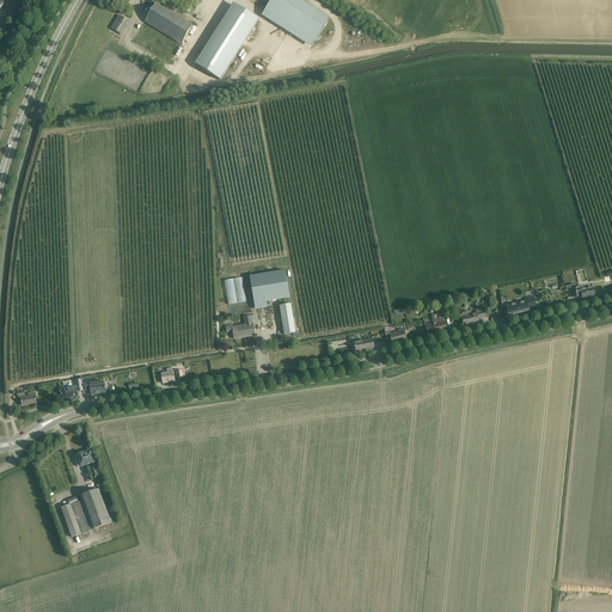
[(329,19),(298,0),(271,0),(265,11),(314,42),(329,19)]
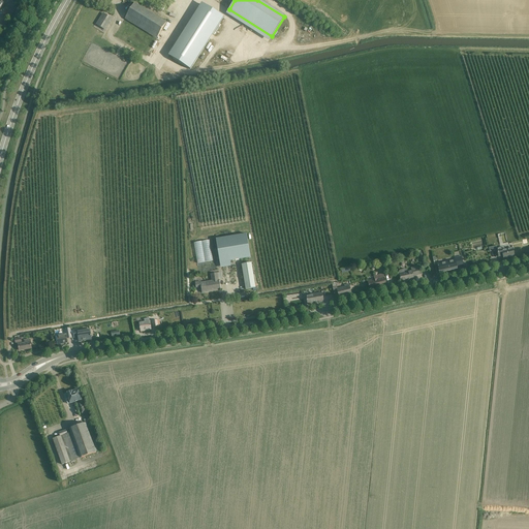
[(157,38),(164,27),(166,23),(134,3),(132,7),(125,19),(157,38)]
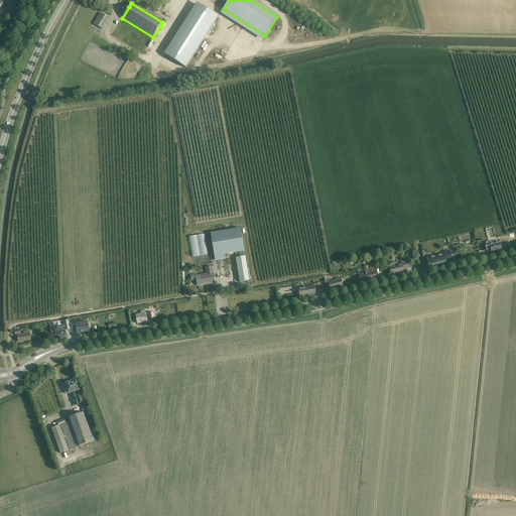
[(202,6),(168,57),(185,68),(219,17),(202,6)]
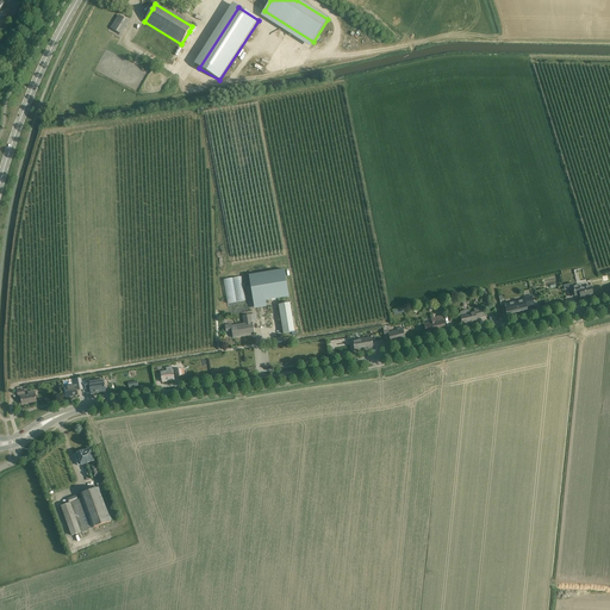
[(118,16),(111,29),(122,36),(130,23),(118,16)]
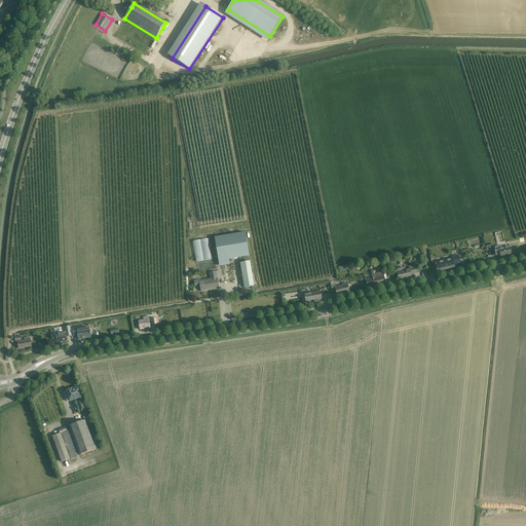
[(146,60),(150,52),(129,40),(125,46),(146,60)]
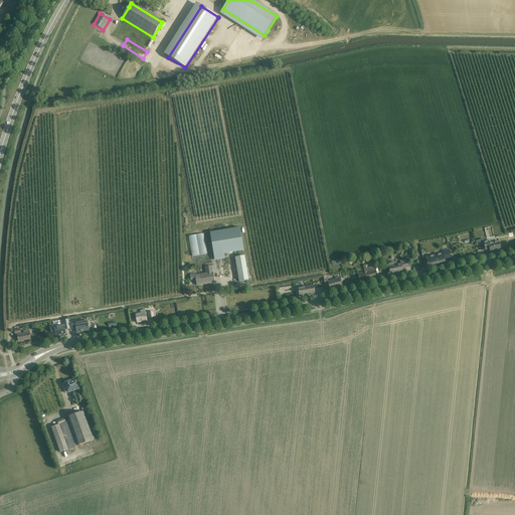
[(240,227),(210,232),(214,255),(244,251),(240,227)]
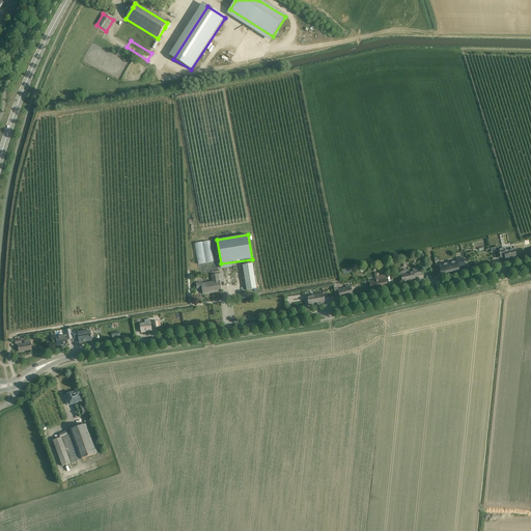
[(202,246),(205,267),(214,266),(211,245),(202,246)]
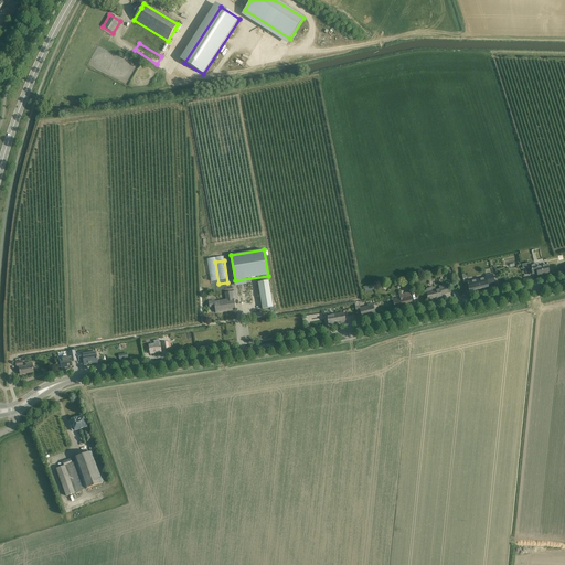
[(530,263),(522,265),(523,269),(531,268),(532,269),(533,275),(537,274),(537,276),(550,274),(547,268),(547,266),(539,267),(537,264),(531,266),(530,263)]
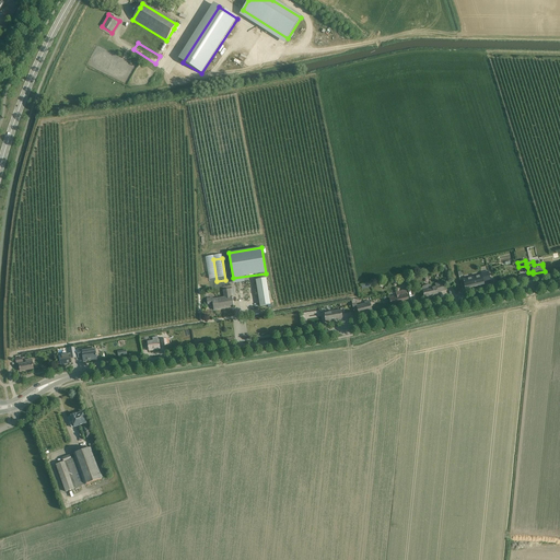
[(490,281),(489,276),(488,272),(481,273),(481,276),(466,280),(464,280),(465,289),(483,286),(483,283),(490,281)]
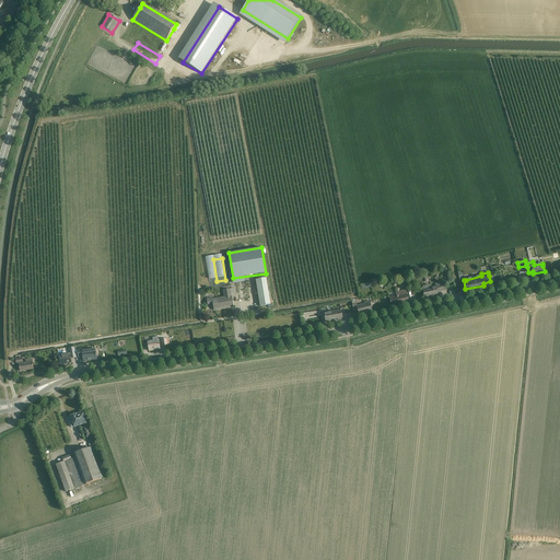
[(266,278),(256,280),(260,306),(270,305),(266,278)]
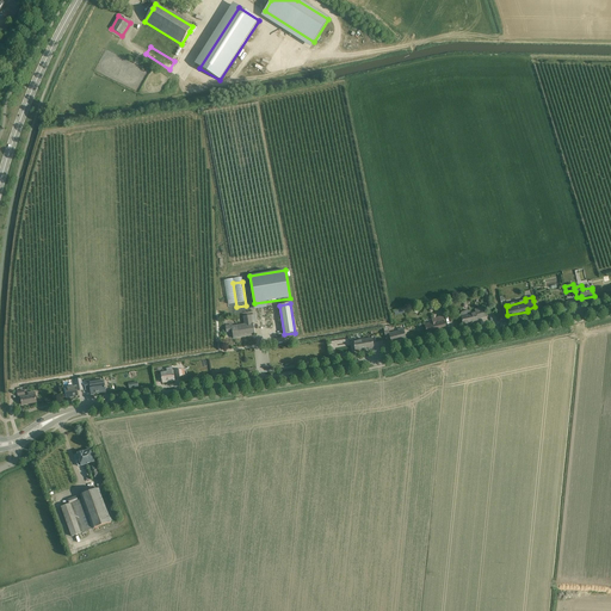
[(461,314),(461,316),(464,326),(479,322),(477,319),(486,318),(483,309),(479,310),(479,313),(471,314),(470,312),(469,310),(462,313),(461,314)]
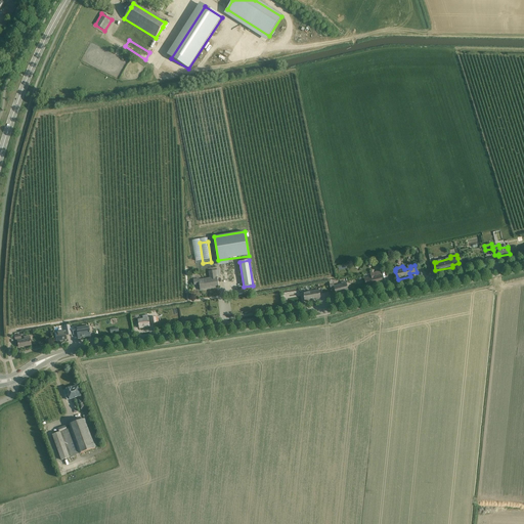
[(201,291),(205,290),(219,288),(217,277),(216,277),(215,271),(209,272),(211,278),(200,280),(199,278),(193,279),(194,286),(200,285),(201,291)]
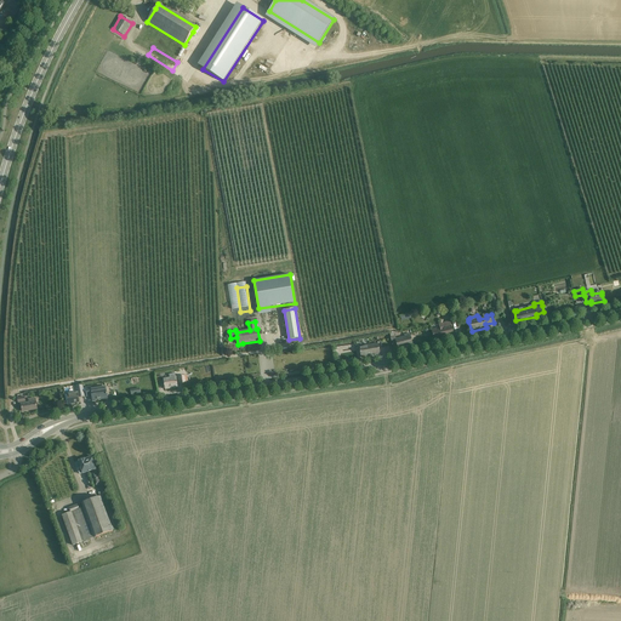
[(432,331),(433,335),(434,341),(454,336),(450,322),(439,325),(439,326),(439,329),(436,330),(432,331)]
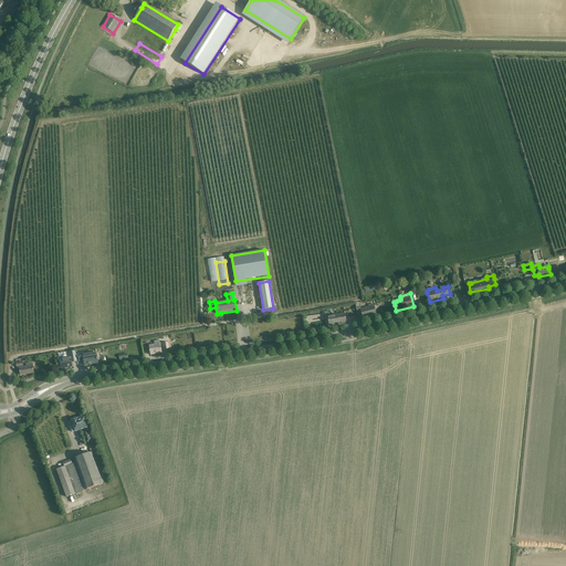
[(369,305),(369,307),(360,310),(360,307),(356,308),(357,315),(362,314),(363,318),(376,315),(374,304),(369,305)]
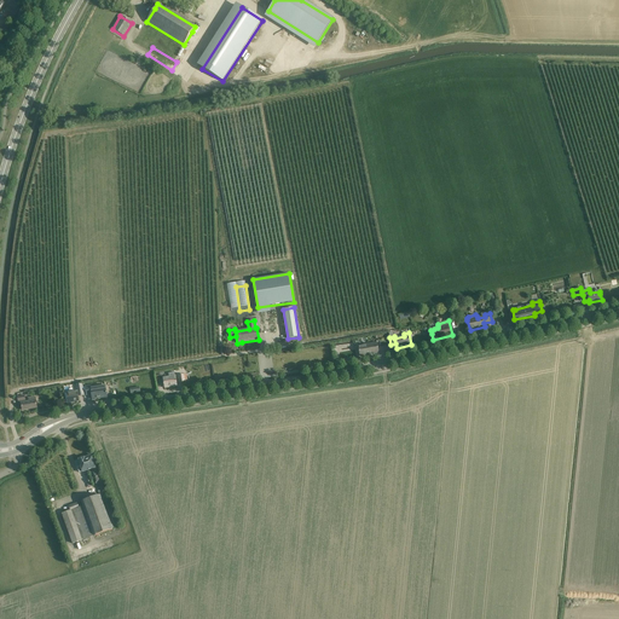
[(358,346),(359,351),(360,357),(379,353),(377,343),(358,346)]
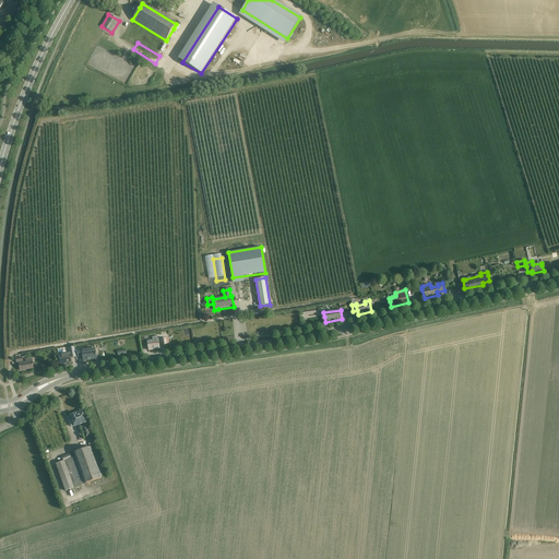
[(147,342),(147,345),(149,351),(159,348),(158,340),(157,336),(152,337),(153,341),(147,342)]
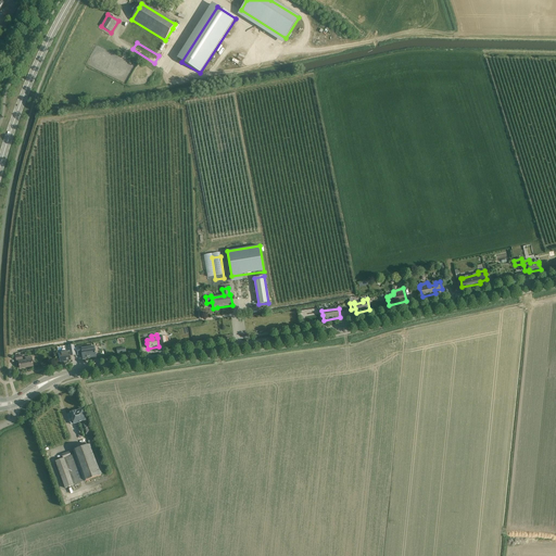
[(60,354),(61,357),(61,363),(71,361),(71,356),(75,355),(74,346),(68,346),(70,352),(60,354)]
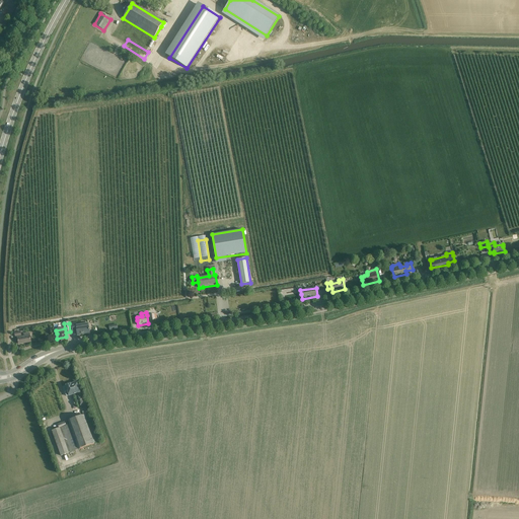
[(72,324),(72,326),(73,331),(77,330),(78,335),(90,334),(89,329),(88,323),(76,325),(76,323),(72,324)]
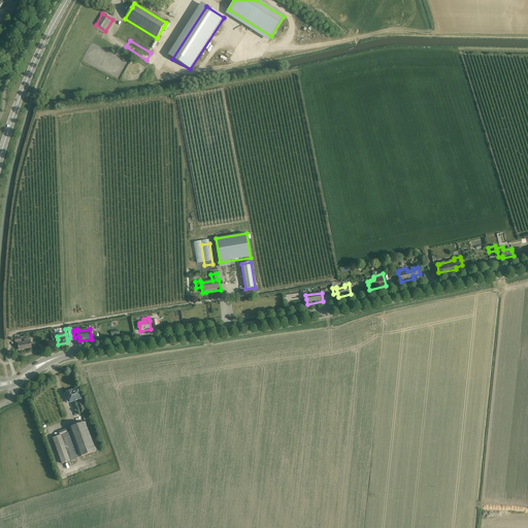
[(25,342),(23,343),(19,344),(19,350),(31,349),(31,343),(30,339),(25,340),(25,342)]
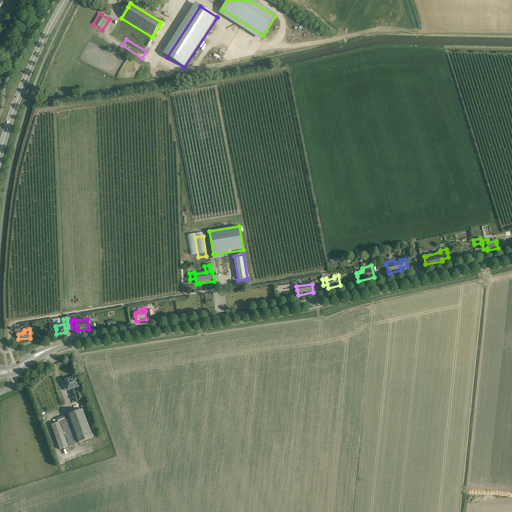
[(83,398),(77,382),(75,377),(65,381),(67,386),(64,387),(66,391),(68,390),(68,391),(75,389),(79,401),(84,399),(84,398),(83,398)]
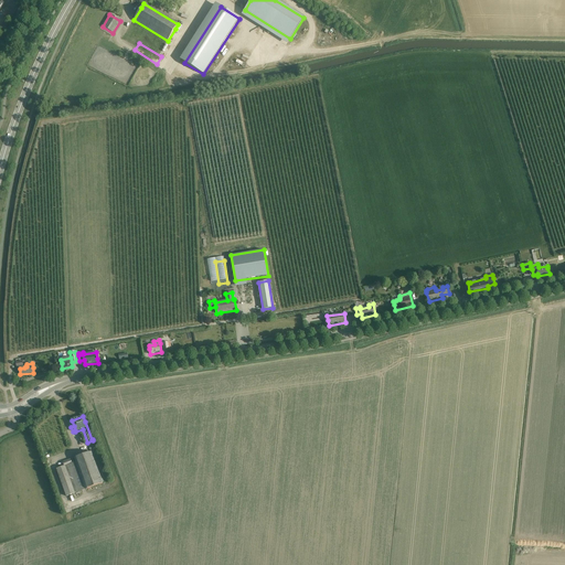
[(64,466),(56,469),(66,497),(103,483),(100,478),(92,452),(63,462),(64,466)]
